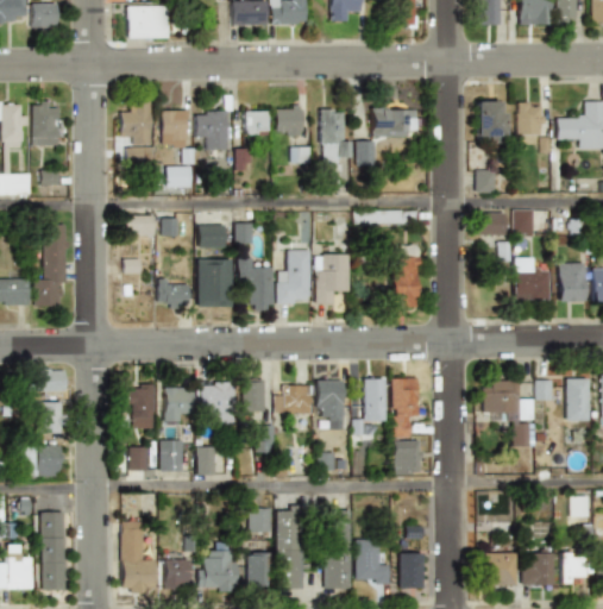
[(26,17),(26,0),(0,0),(0,23),(18,24),(18,17),(26,17)]
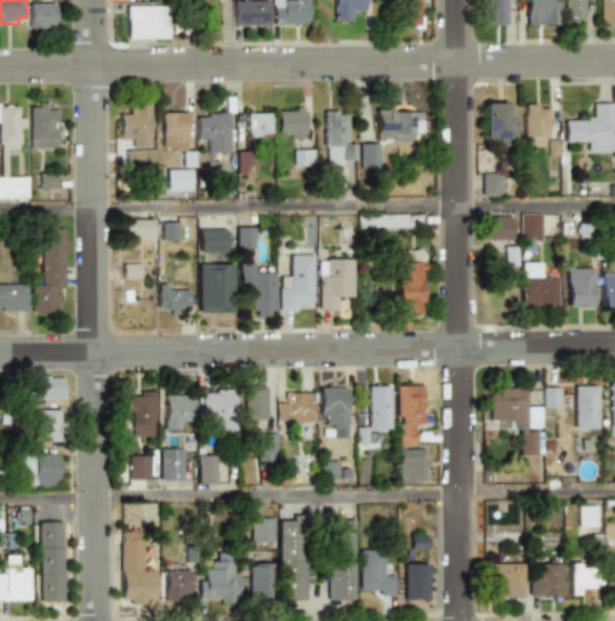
[(237,1),(238,26),(274,24),(273,0),(237,1)]
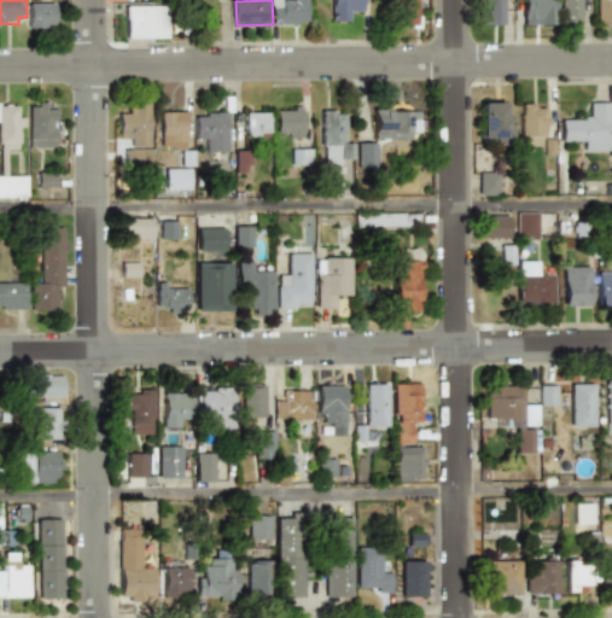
[(310,0),(275,0),(277,24),(312,24),(310,0)]
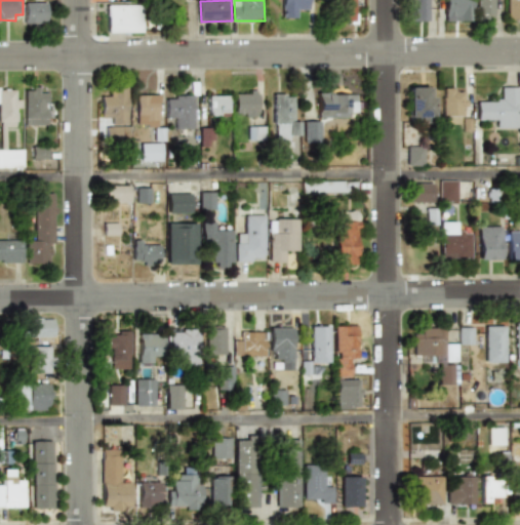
[(313,10),(312,0),(285,0),(286,18),(301,18),(301,10),(313,10)]
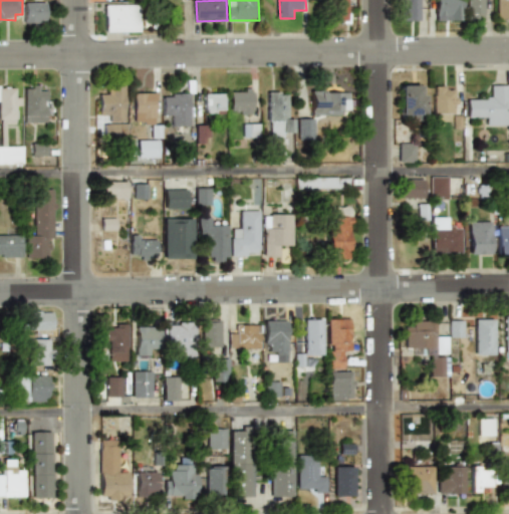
[(350,0),(335,0),(335,21),(350,21),(350,0)]
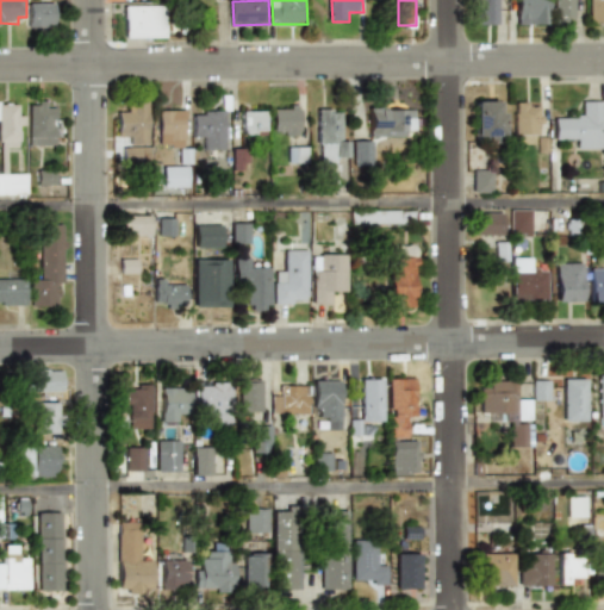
[(518,0),(520,25),(550,24),(549,0),(543,0),(542,0),(541,0),(518,0)]
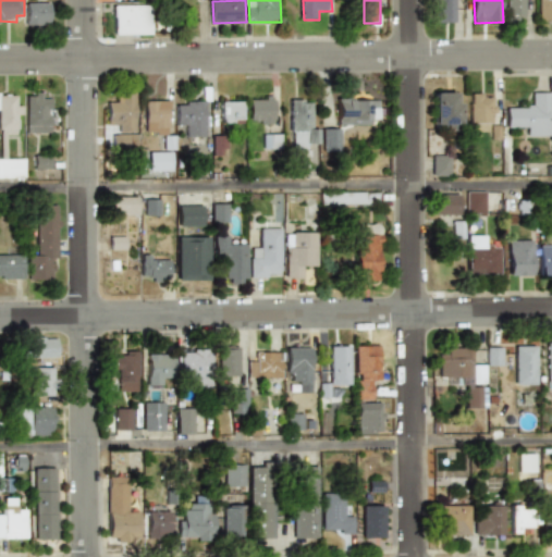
[(528,0),(510,0),(510,20),(528,21),(528,0)]
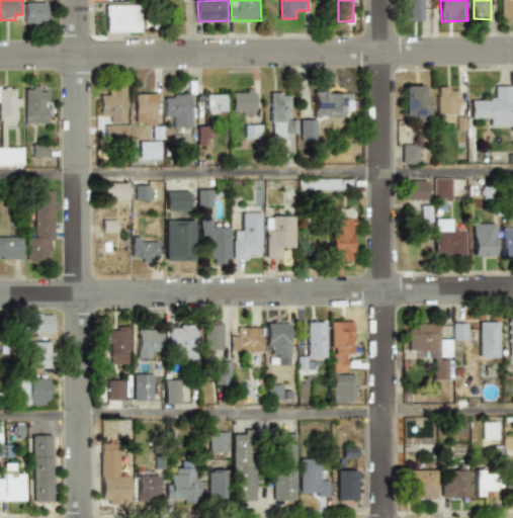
[(512,0),(503,0),(503,18),(512,18),(512,0)]
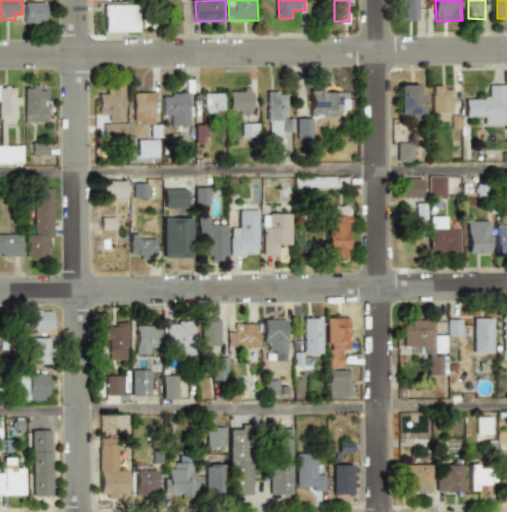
[(28,3),(27,22),(49,22),(49,3),(28,3)]
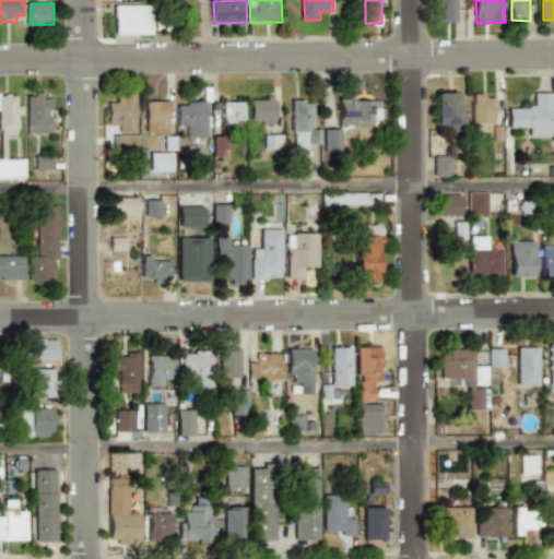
[(118,35),(155,35),(155,6),(118,6),(118,35)]
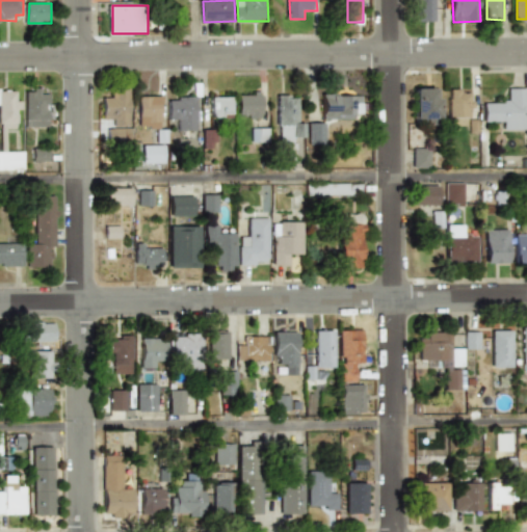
[(105,98),(105,130),(111,130),(111,143),(133,143),(133,88),(115,88),(114,98),(105,98)]
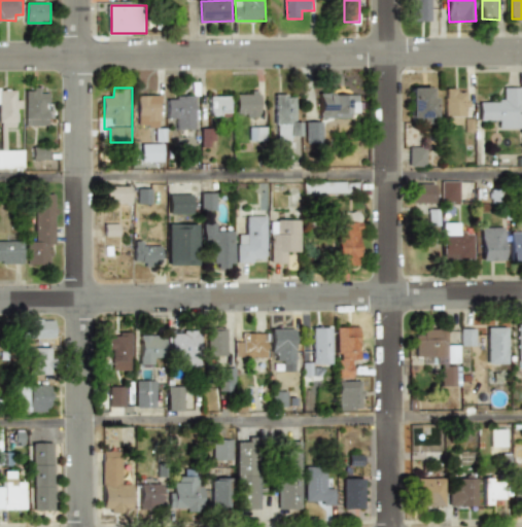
[(413,117),(437,118),(437,97),(433,97),(433,89),(413,88),(413,117)]
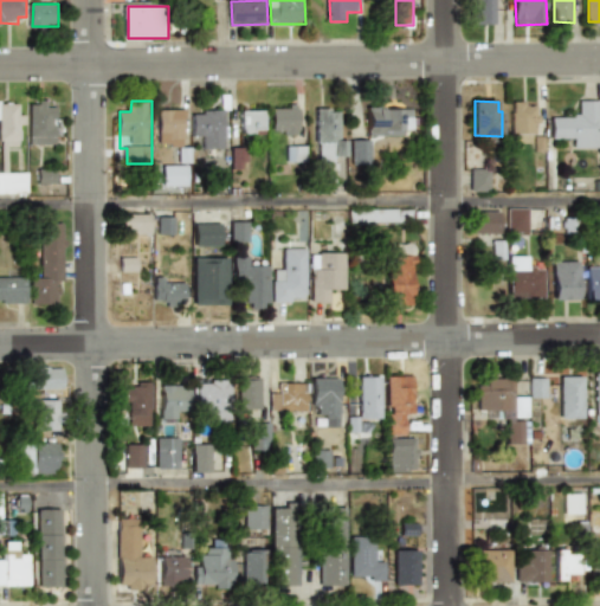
[(555,139),(578,139),(578,149),(599,149),(599,101),(582,101),(582,116),(555,117),(555,139)]
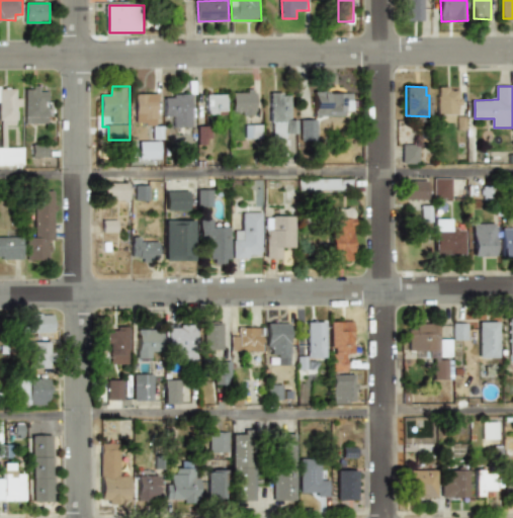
[(0,102),(2,102),(2,125),(21,125),(20,98),(18,98),(18,88),(0,87),(0,102)]
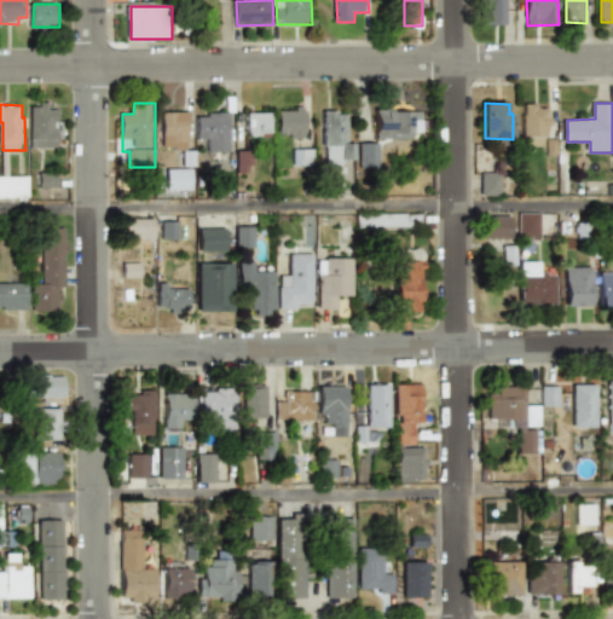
[(34,148),(61,148),(61,109),(51,110),(51,104),(33,104),(34,148)]
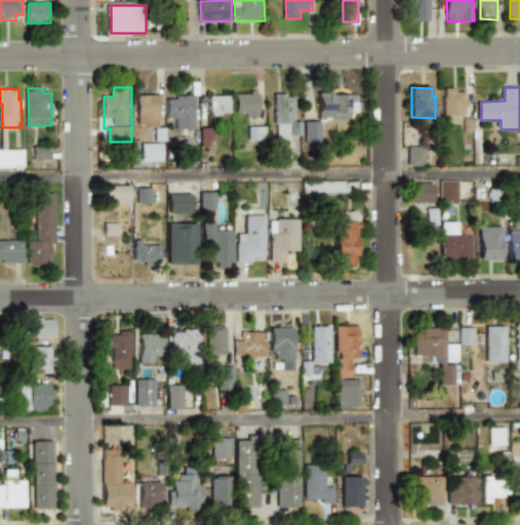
[(456,88),(445,88),(446,116),(467,115),(467,92),(457,92),(456,88)]
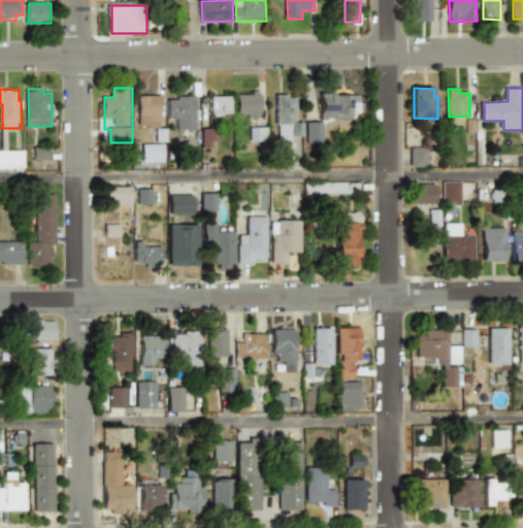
[(238,93),(239,113),(248,113),(248,118),(262,118),(261,93),(238,93)]
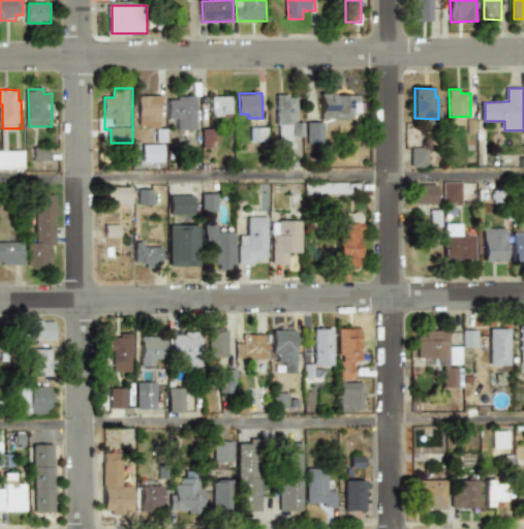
[(361,94),(321,95),(322,119),(361,118),(361,94)]
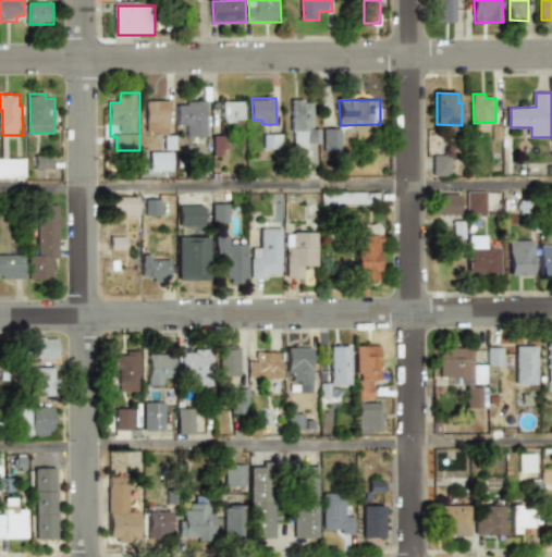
[(171,134),(172,101),(149,100),(148,133),(171,134)]
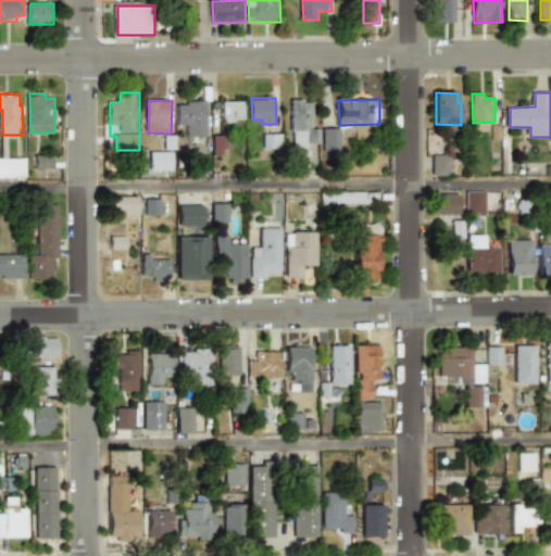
[(313,128),(313,101),(292,100),(291,149),(308,150),(308,143),(318,143),(320,128),(313,128)]
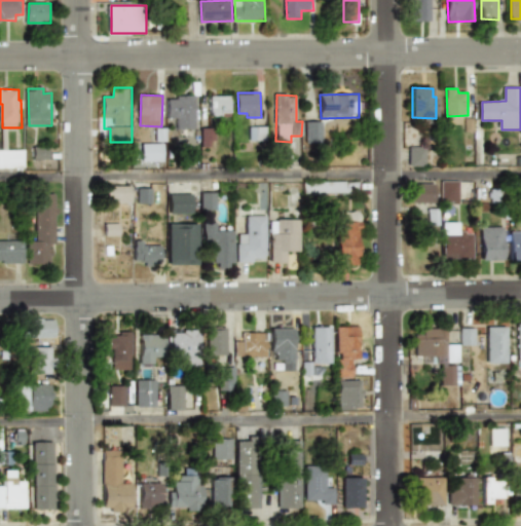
[(231,112),(231,96),(211,96),(211,117),(222,116),(222,112),(231,112)]
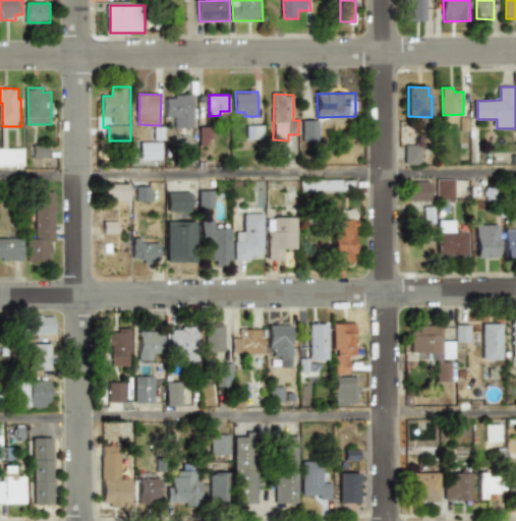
[(194,127),(194,96),(167,97),(168,117),(177,117),(177,128),(194,127)]
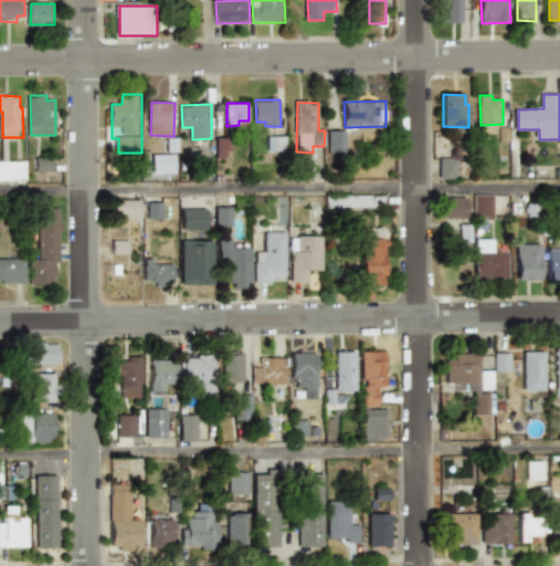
[(346,130),(328,132),(329,155),(346,154),(346,130)]
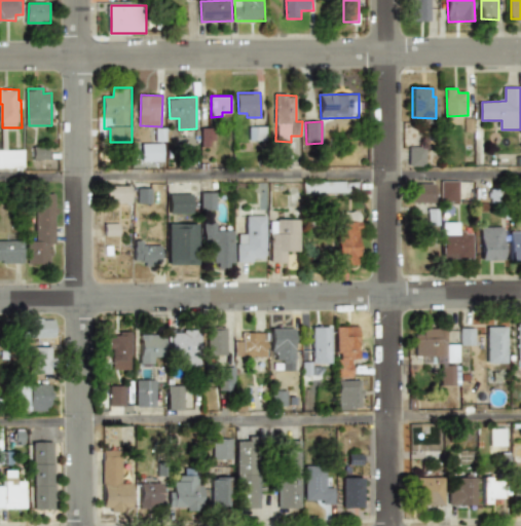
[(266,126),(251,126),(251,141),(266,141),(266,126)]
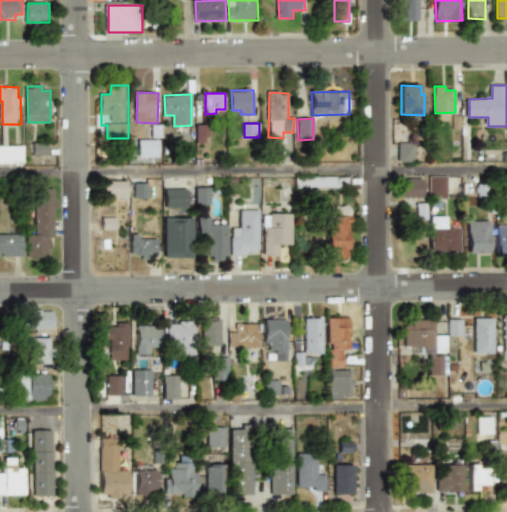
[(197,139),(208,140),(208,125),(198,125),(197,139)]
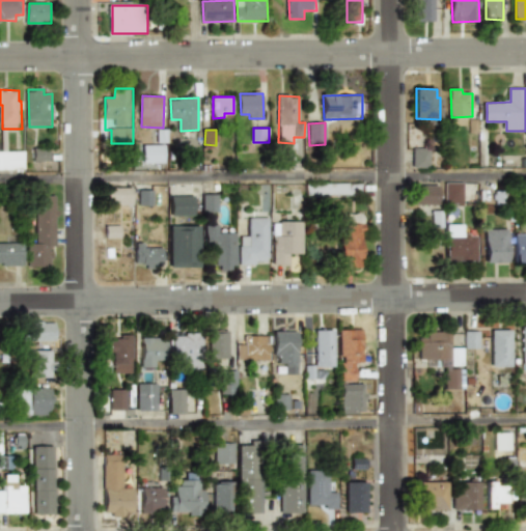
[(36,161),(52,161),(52,148),(36,148),(36,161)]
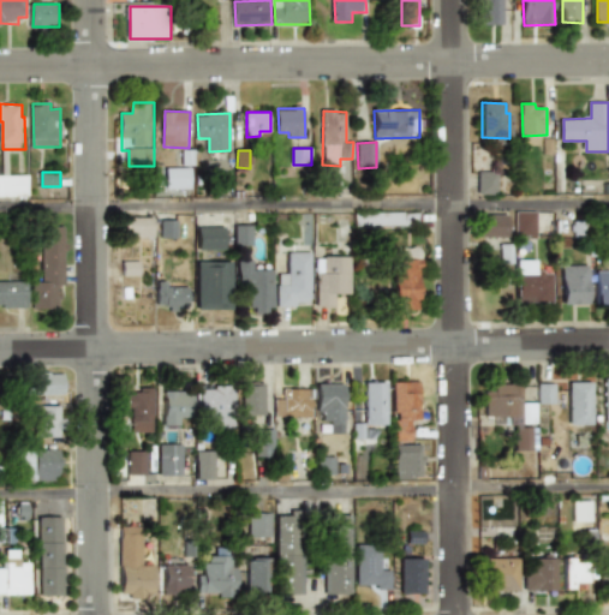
[(481,193),(501,195),(501,172),(482,172),(481,193)]
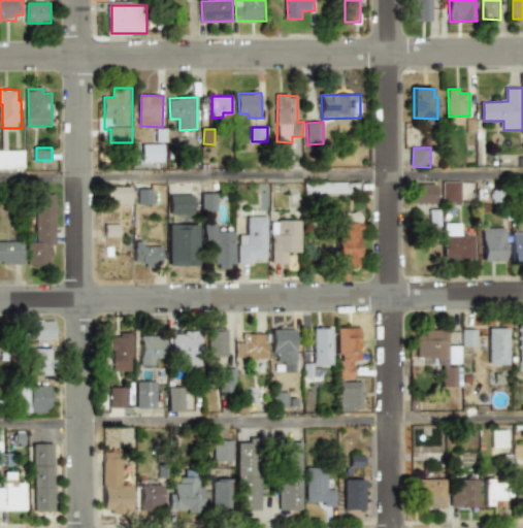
[(0,168),(26,169),(27,151),(0,150),(0,168)]
